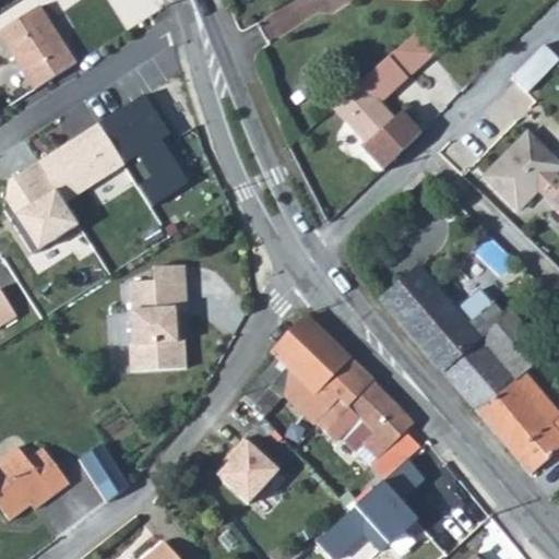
[(0,39),(32,90),(74,62),(38,7),(0,30),(0,39)]
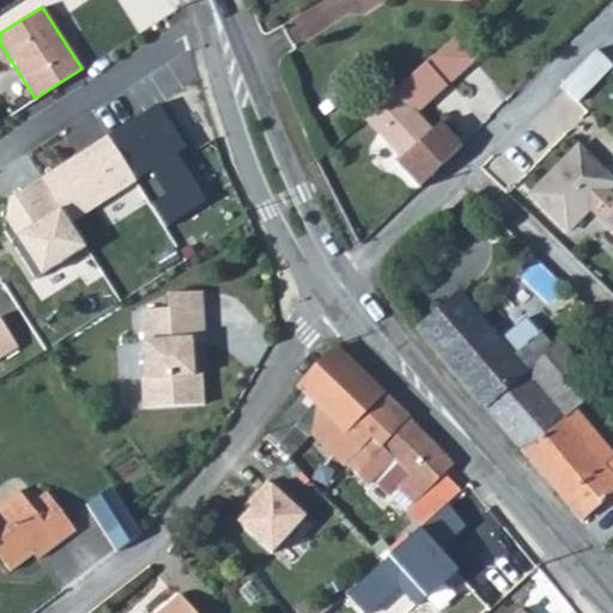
[(612,65),(596,49),(562,85),(578,102),(612,66),(612,65)]
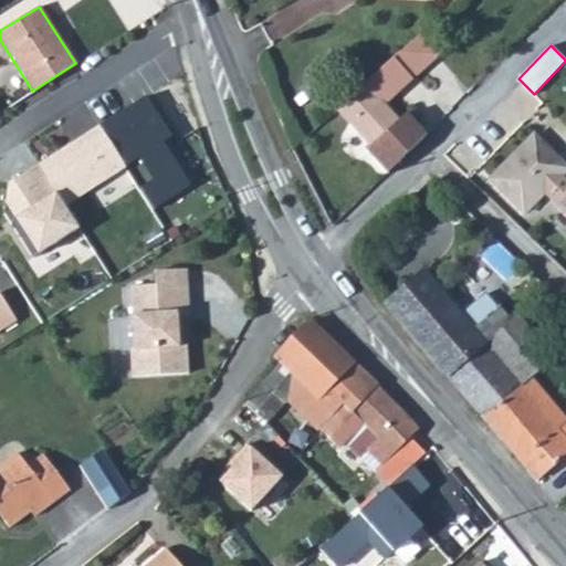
[(366,81),(337,107),(370,145),(378,153),(374,156),(389,173),(428,134),(408,111),(400,118),(366,81)]
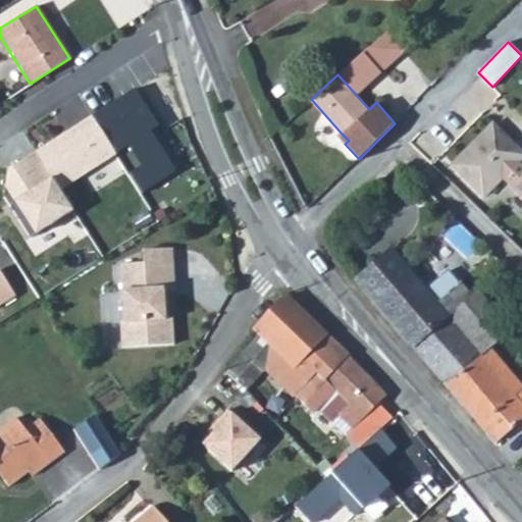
[(134,83),(88,113),(115,153),(127,144),(140,163),(128,171),(142,193),(175,171),(149,129),(159,123),(134,83)]
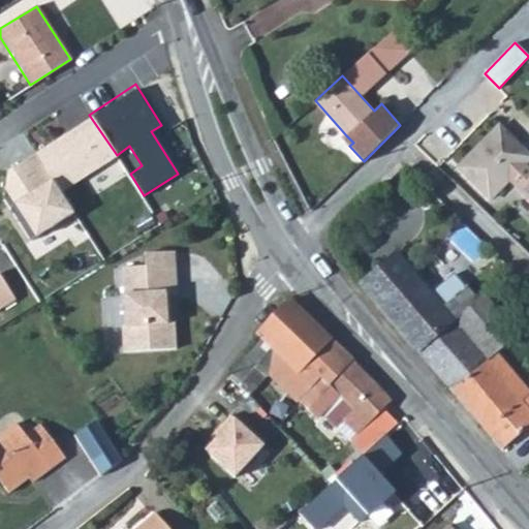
[(117,155),(89,115),(34,151),(48,173),(61,192),(117,155)]
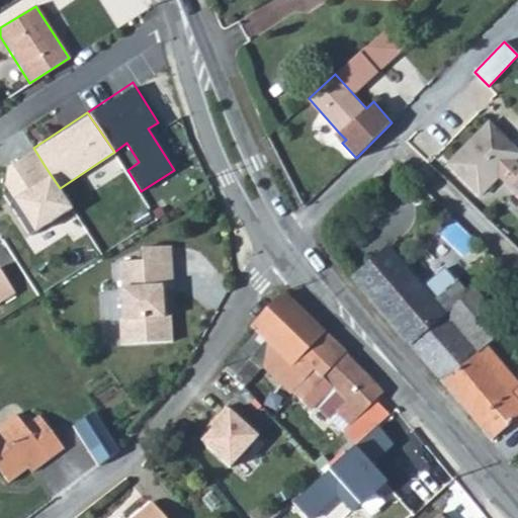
[(446,161),(477,191),(501,168),(510,178),(508,181),(517,191),(517,166),(511,159),(516,154),(486,122),(446,161)]
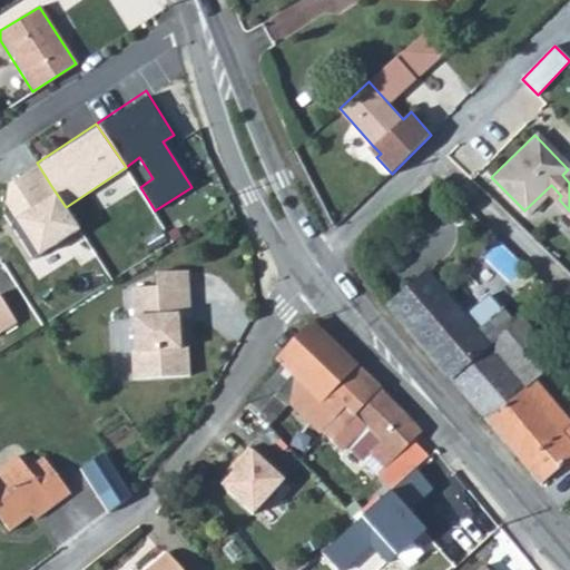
[(381,154),(373,146),(369,149),(376,157),(381,154)]
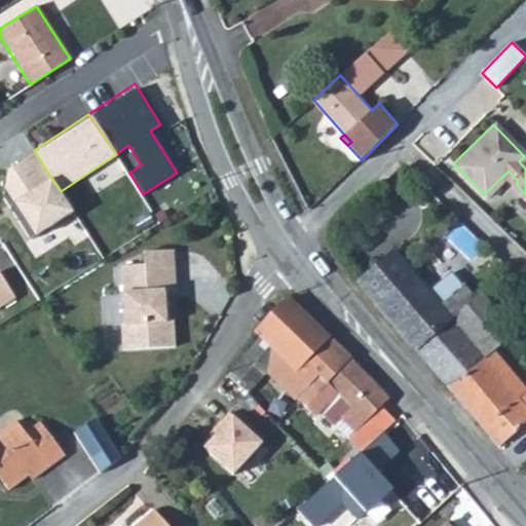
[(47,172),(34,150),(5,167),(2,189),(31,235),(68,212),(44,173),(47,172)]
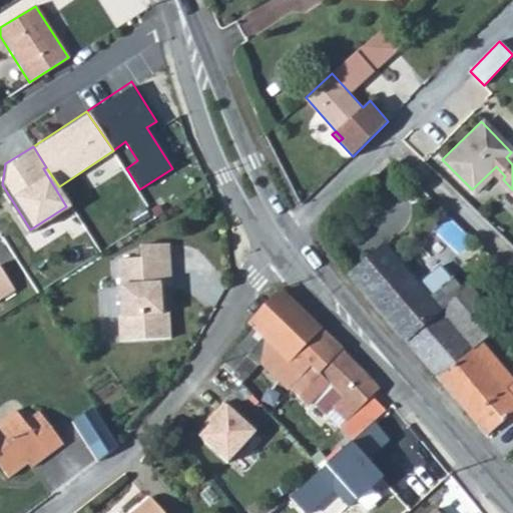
[(141,258),(117,260),(122,316),(117,316),(118,340),(169,337),(167,312),(164,312),(162,282),(170,282),(167,243),(140,245),(141,258)]
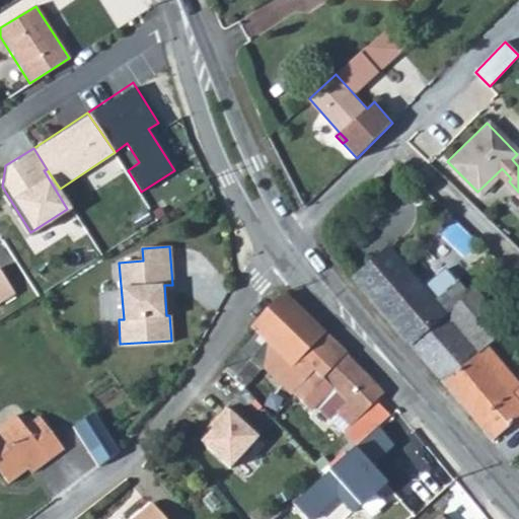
[(352,278),(410,346),(468,293),(456,279),(433,299),(388,246),(352,278)]
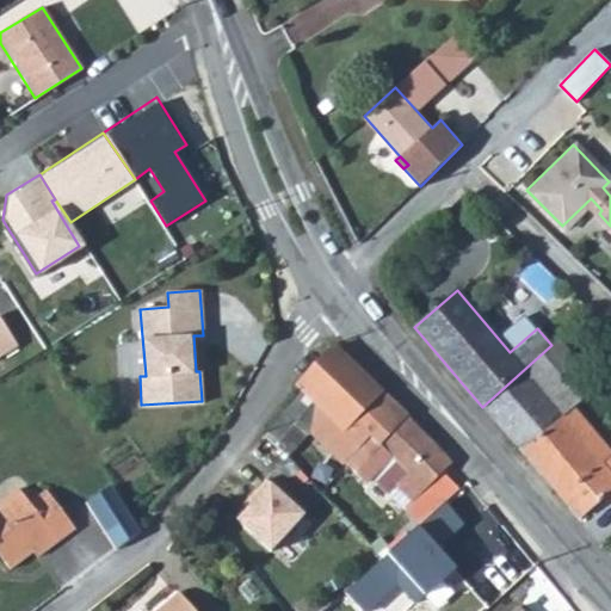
[(0,352),(16,343),(0,319),(0,352)]
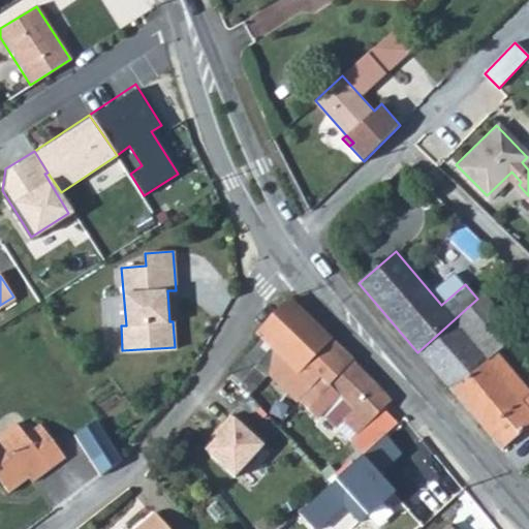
[(417,352),(450,392),(489,360),(519,334),(485,292),(477,299),(417,352)]
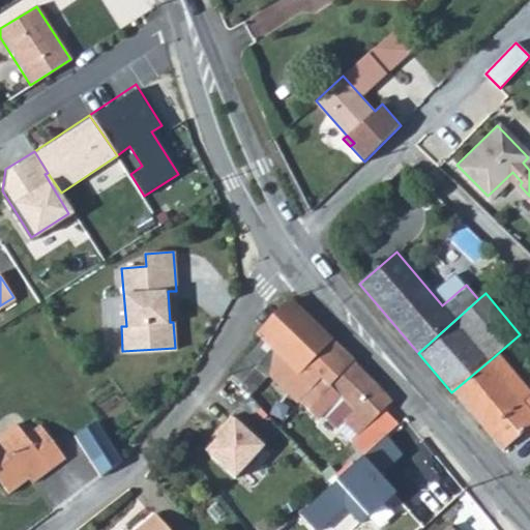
[(228,378),(252,394),(269,376),(283,388),(304,370),(317,381),(296,404),(317,422),(323,415),(351,443),(392,402),(290,298),(265,324),(254,340),(258,344),(228,378)]
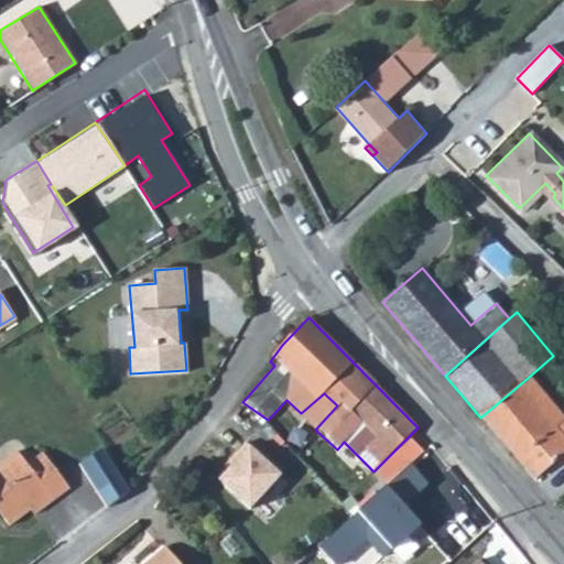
[(480,418),(517,459),(557,426),(521,383),(480,418)]
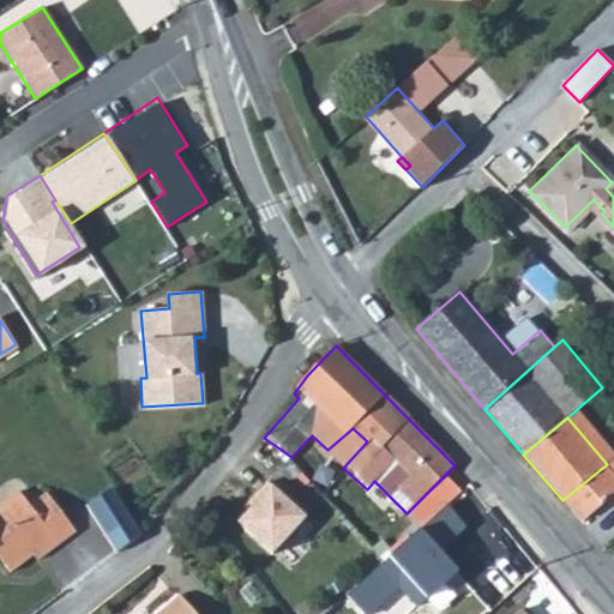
[(563,500),(582,522),(611,497),(613,500),(613,471),(607,464),(563,500)]
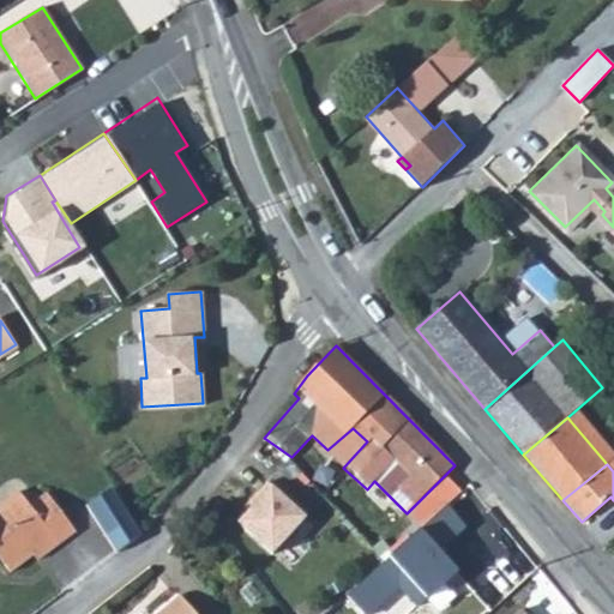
[(110,486),(84,501),(115,549),(139,531),(110,486)]
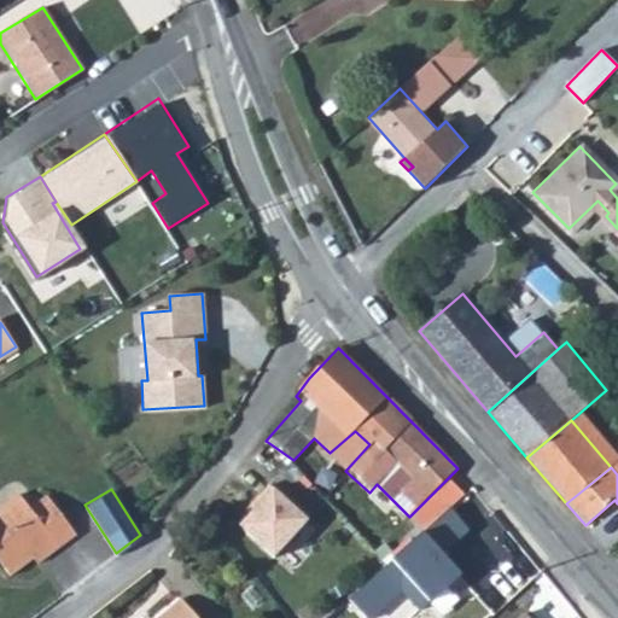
[(267,490),(232,525),(266,558),(301,523),(267,490)]
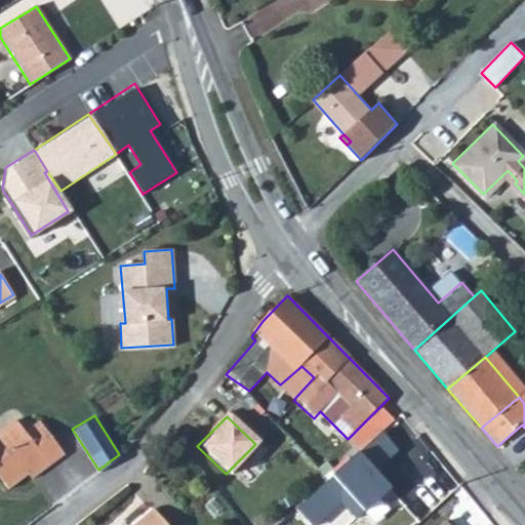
[(0,476),(8,487),(28,472),(31,477),(49,462),(25,431),(14,418),(0,429),(0,476)]
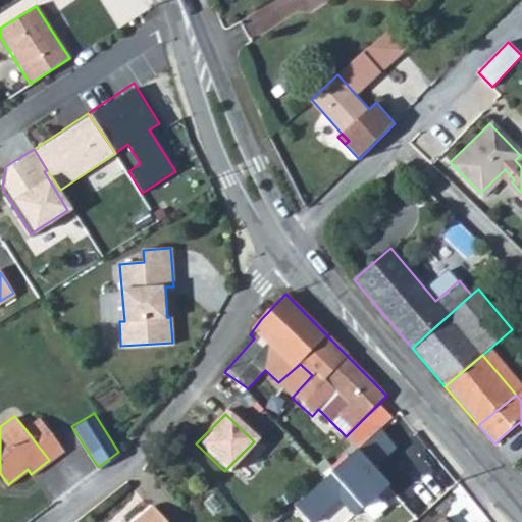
[(39,418),(24,428),(49,460),(63,450),(39,418)]
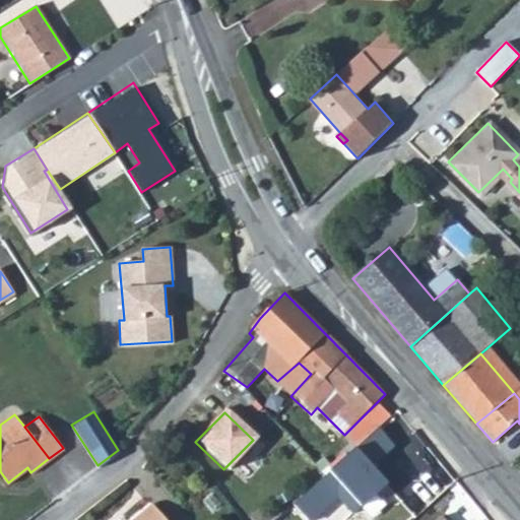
[(375,429),(291,502),(307,519),(308,519),(334,498),(348,514),(384,482),(369,466),(391,447),(375,429)]
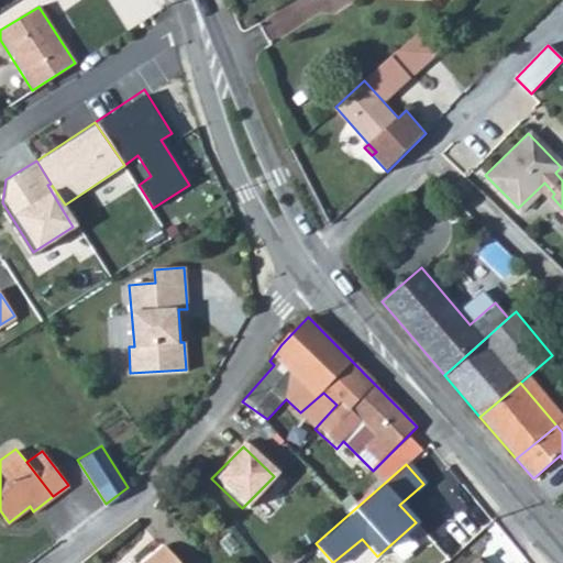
[(143,562),(177,562),(164,547),(143,562)]
